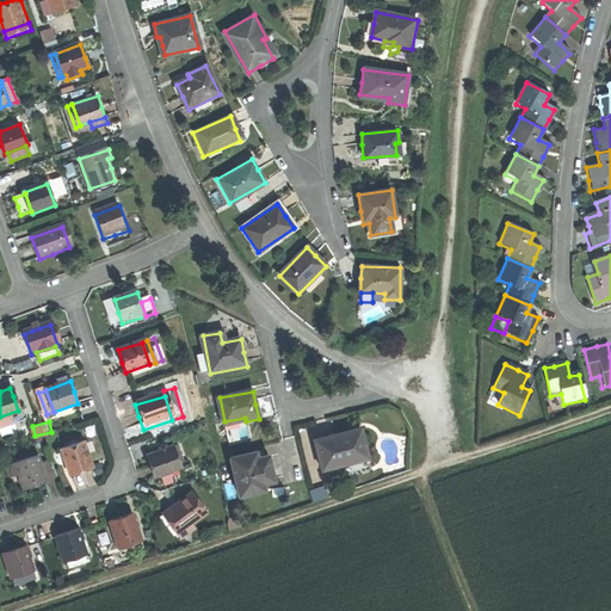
[(335,436),(315,440),(322,471),(337,468),(369,460),(362,430),(335,436)]
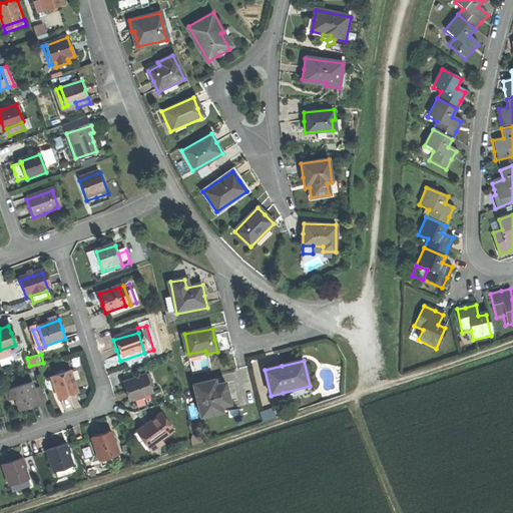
[(70,371),(50,377),(57,398),(66,395),(76,392),(70,371)]
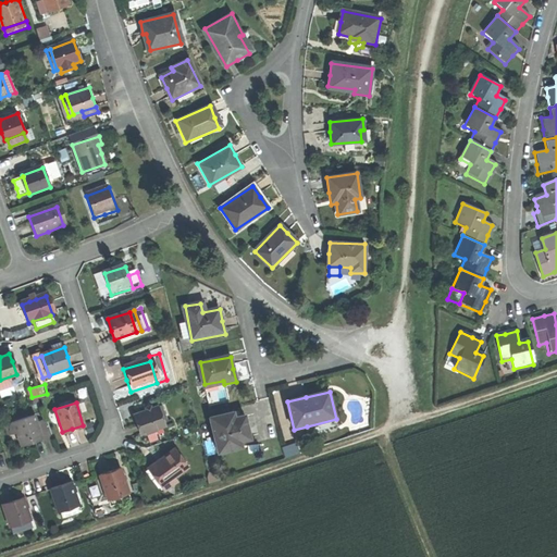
[(138,429),(141,438),(166,429),(160,410),(135,419),(138,429)]
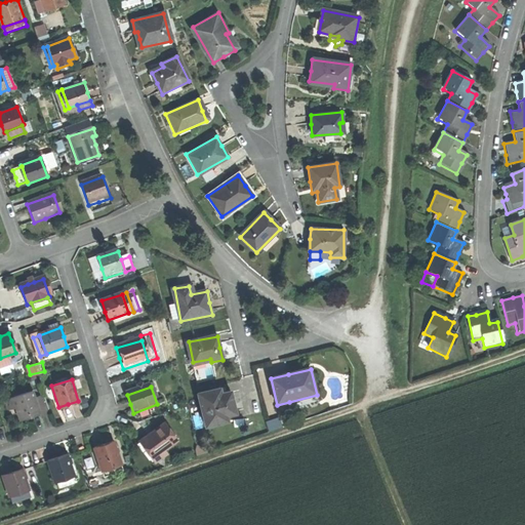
[(220,389),(199,394),(206,427),(228,421),(227,416),(236,413),(233,402),(231,393),(221,395),(220,389)]
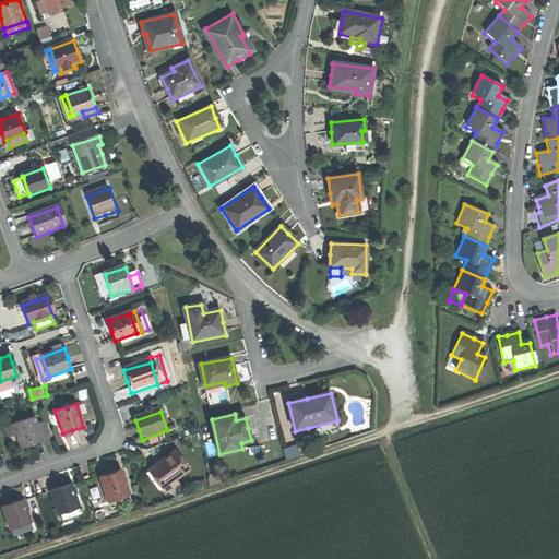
[(32,418),(14,424),(16,433),(21,431),(26,445),(35,442),(42,441),(43,447),(54,443),(47,423),(35,427),(32,418)]
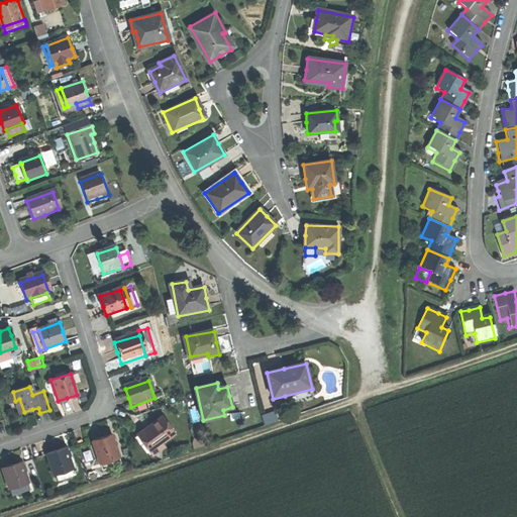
[(314,397),(312,389),(285,396),(286,404),(314,397)]
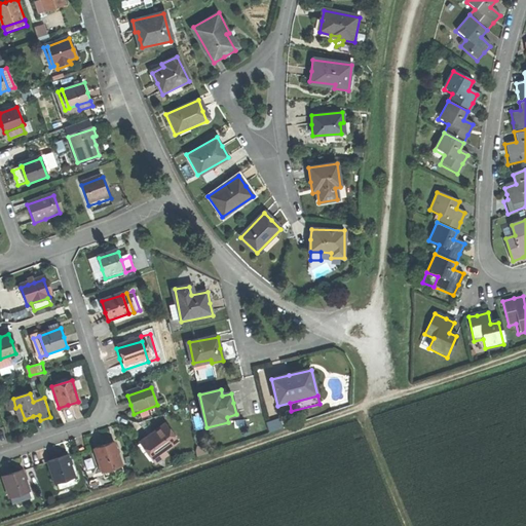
[(140,443),(153,460),(163,452),(177,443),(163,425),(148,437),(140,443)]
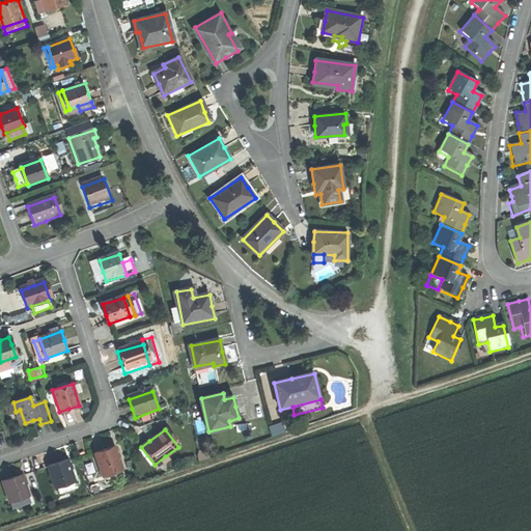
[(102,449),(93,452),(102,475),(119,470),(111,446),(102,449)]
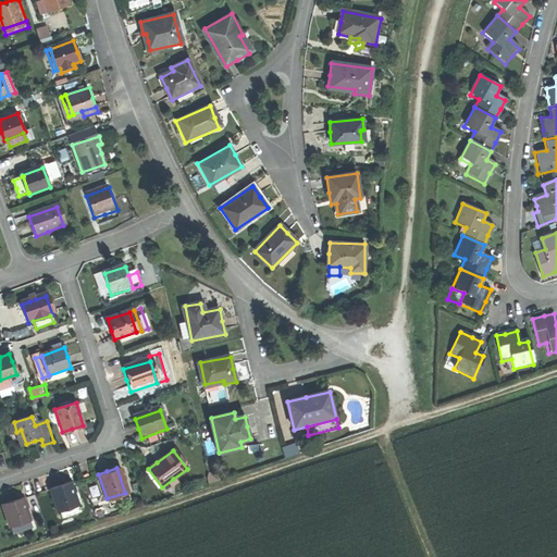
[(176,484),(173,479),(162,487),(148,469),(146,470),(163,494),(176,484)]
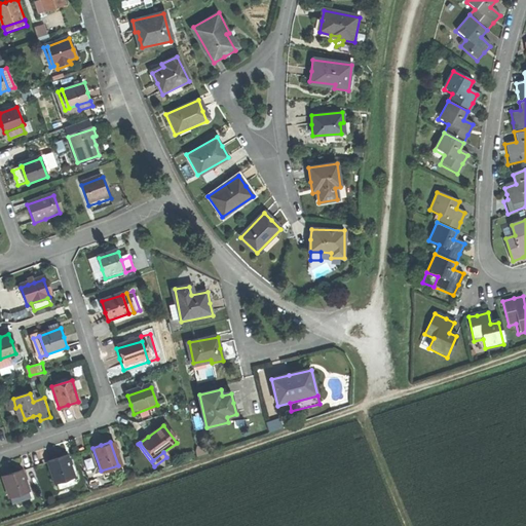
[(54,460),(45,464),(52,484),(73,476),(66,456),(54,460)]
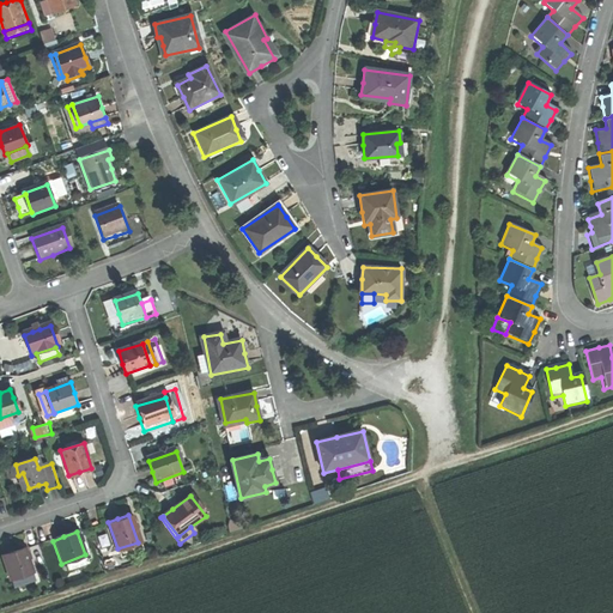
[(140,551),(138,542),(117,548),(120,558),(140,551)]
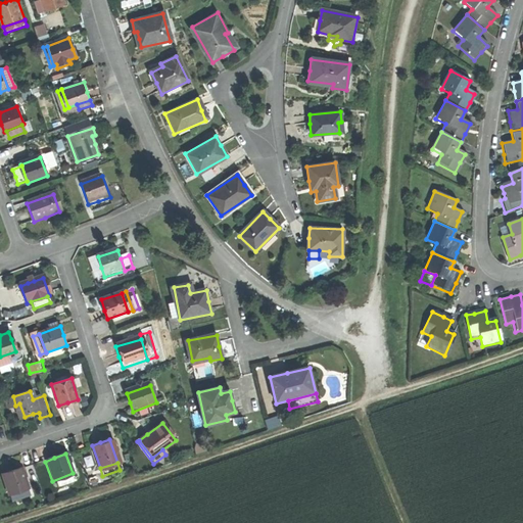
[(9,472),(2,474),(8,495),(27,489),(20,469),(9,472)]
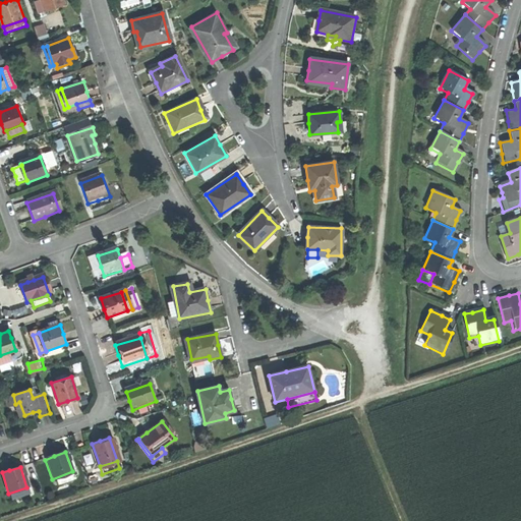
[(74,479),(72,471),(52,479),(55,486),(74,479)]
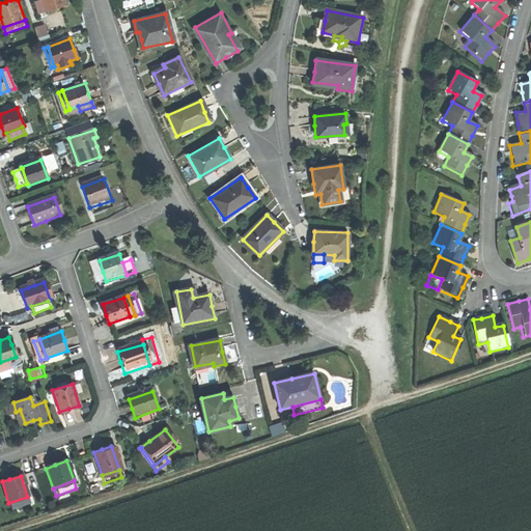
[(30,505),(27,497),(8,503),(11,511),(30,505)]
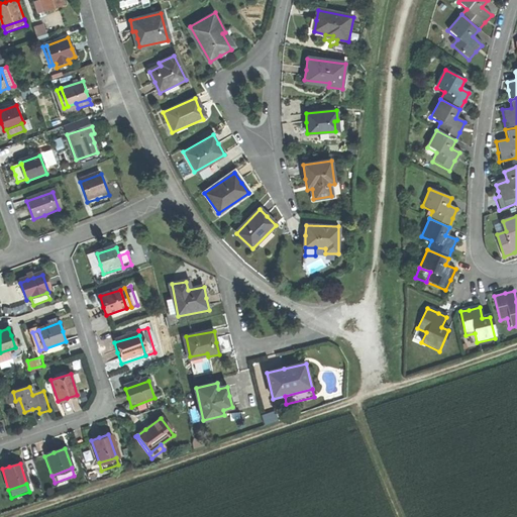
All buildings are outlined.
